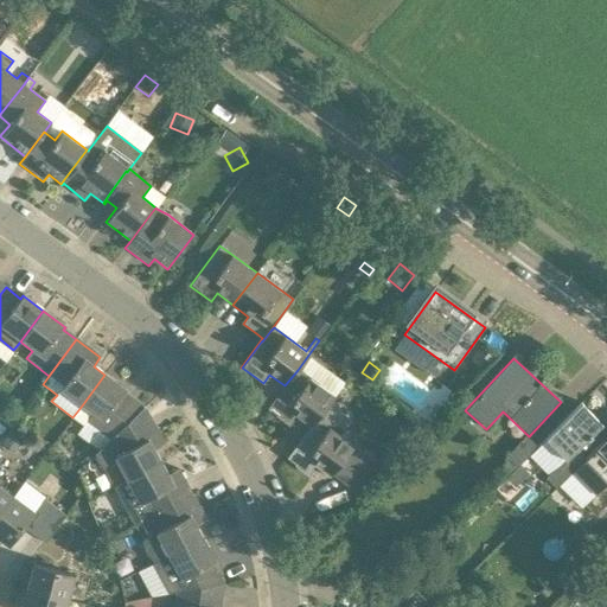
[(319,417),(334,396),(298,370),(285,385),(267,409),(275,416),(288,426),(294,417),(308,428),(310,428),(315,420),(315,421),(319,417)]
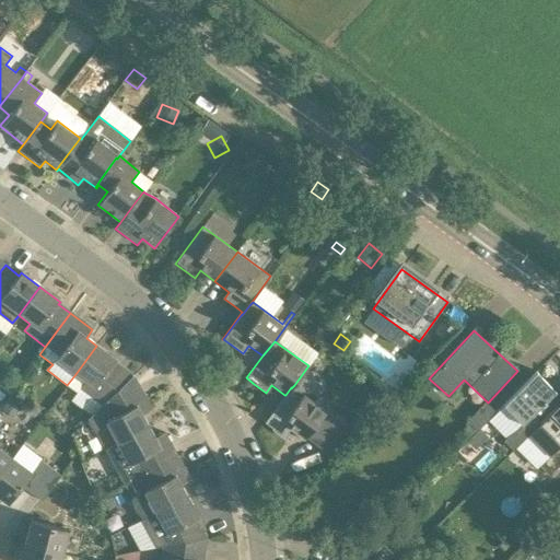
[(324,353),(334,359),(339,350),(330,343),(324,353)]
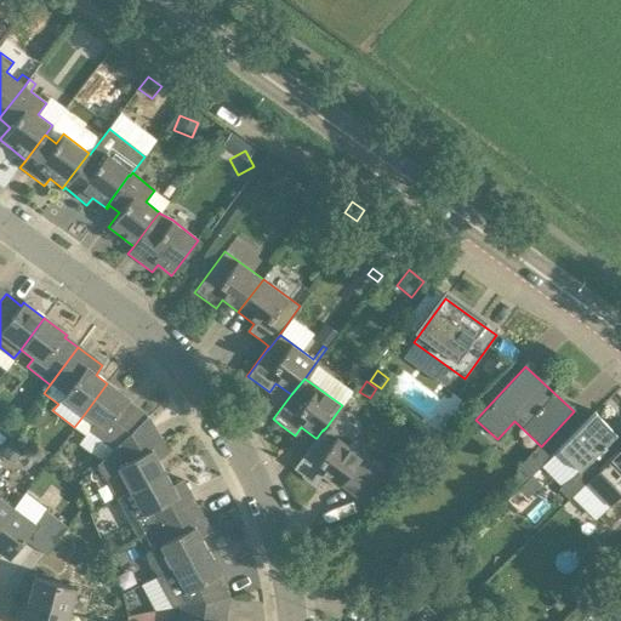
[(113,450),(147,419),(147,417),(125,404),(129,399),(107,383),(84,415),(74,427),(86,436),(79,445),(100,461),(113,450)]
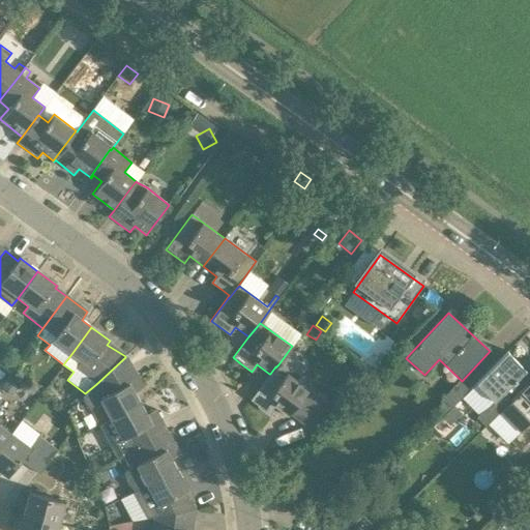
[(499,413),(510,402),(503,393),(526,372),(506,352),(475,383),(493,402),(475,418),(484,428),(499,413)]
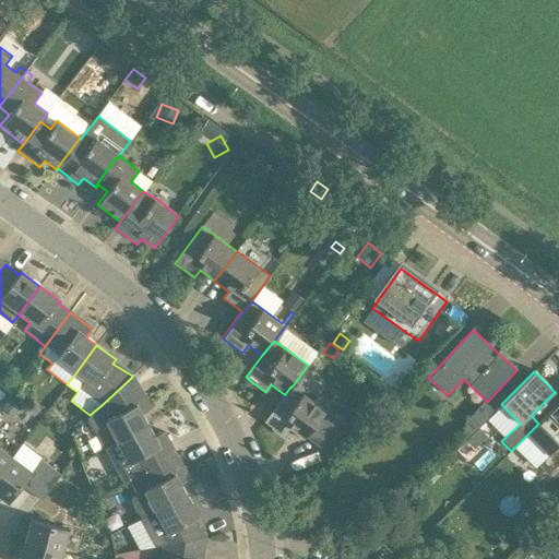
[(117,443),(149,426),(142,415),(150,409),(132,377),(102,405),(90,415),(87,417),(95,431),(107,425),(117,443)]
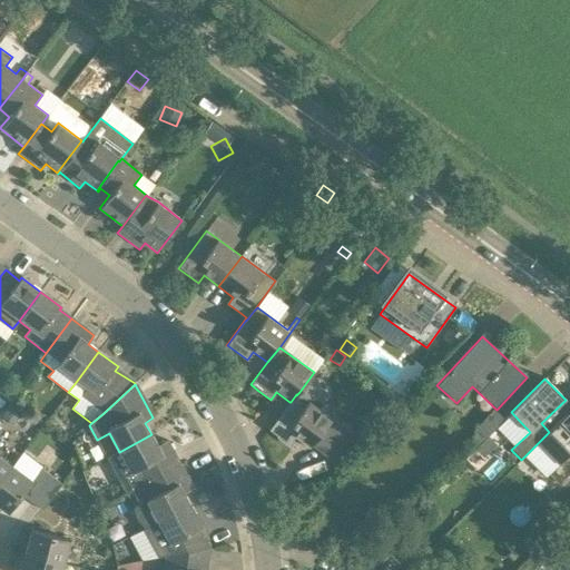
[(332,420),(300,392),(296,395),(296,394),(291,402),(290,402),(268,431),(276,436),(276,438),(288,446),(294,439),(310,450),(320,438),(333,446),(345,429),(332,420)]
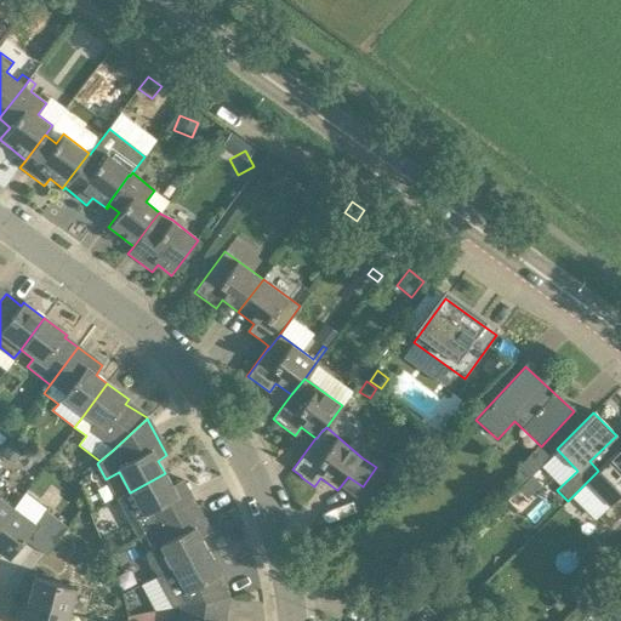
[(24,450),(11,440),(1,454),(15,463),(24,450)]
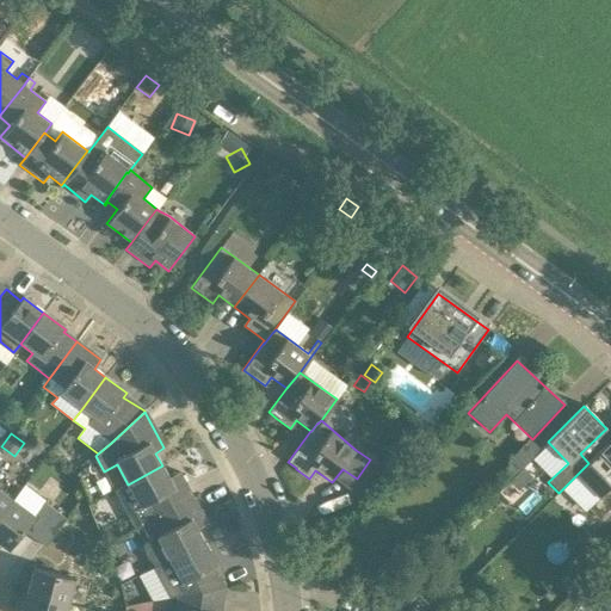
[(519,471),(541,450),(529,439),(508,461),(510,463),(519,471)]
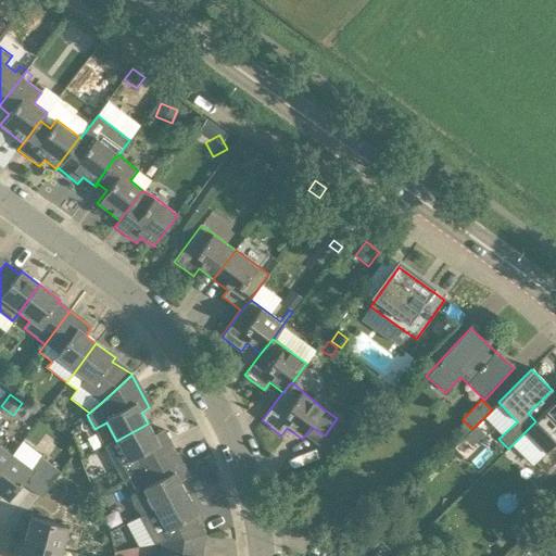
[(523,433),(543,454),(534,464),(545,474),(555,463),(555,401),(535,421),(523,433)]
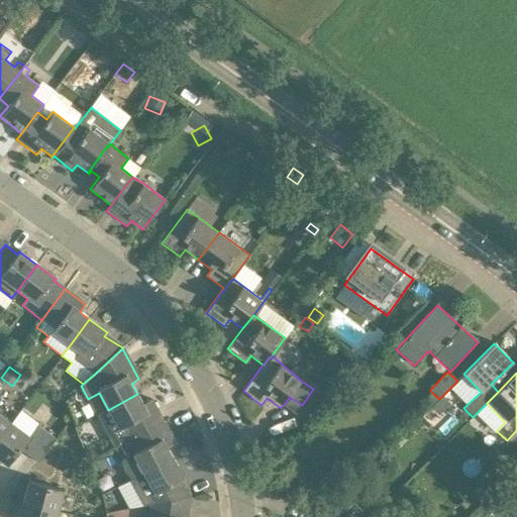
[(439,399),(431,392),(425,398),(433,405),(439,399)]
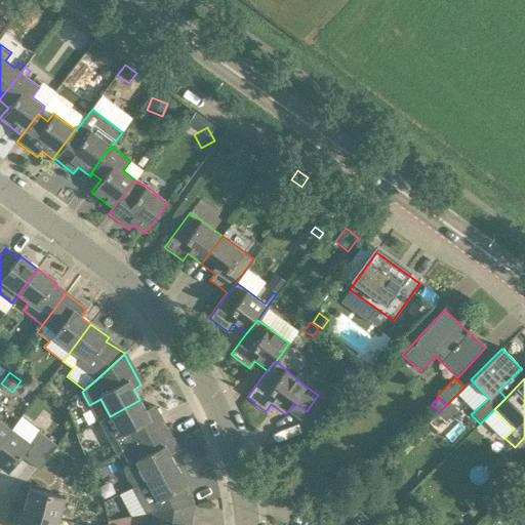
[(139,400),(110,416),(128,449),(131,447),(165,429),(153,407),(145,411),(139,400)]
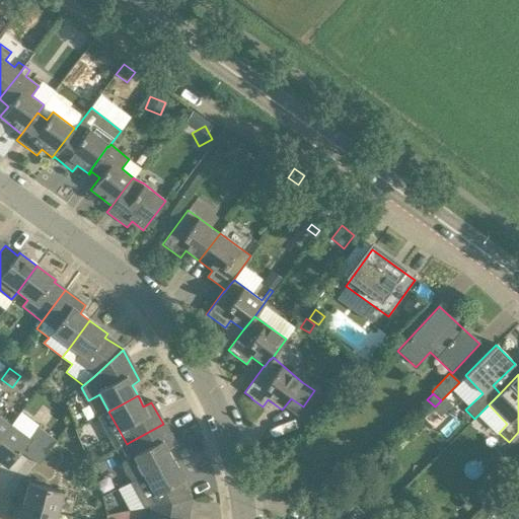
[(0,439),(11,425),(0,417),(0,400),(0,439)]
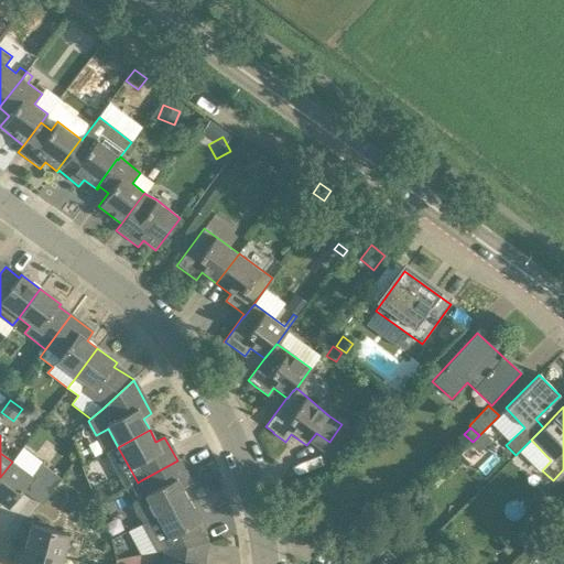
[(156,518),(187,501),(181,489),(190,485),(177,461),(141,480),(138,483),(126,489),(127,492),(133,489),(139,499),(131,503),(134,510),(137,514),(139,519),(143,523),(156,518)]
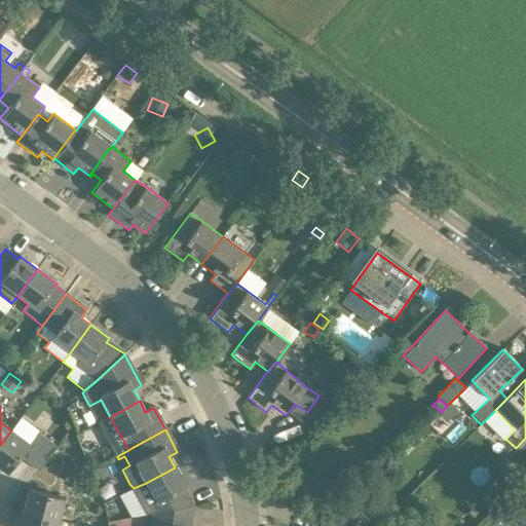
[(20,457),(29,464),(47,441),(37,434),(29,444),(11,430),(0,445),(0,467),(7,474),(20,457)]
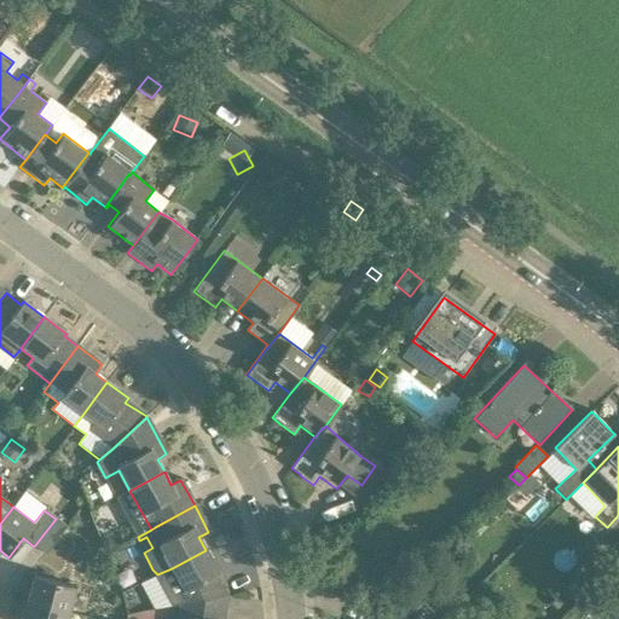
[(56,519),(34,547),(46,554),(67,526),(56,519)]
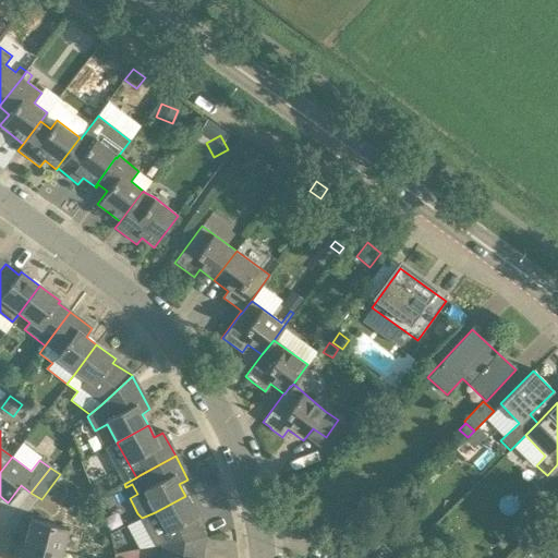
[(161,545),(205,537),(194,519),(197,518),(185,496),(155,512),(142,518),(141,519),(155,547),(161,545)]
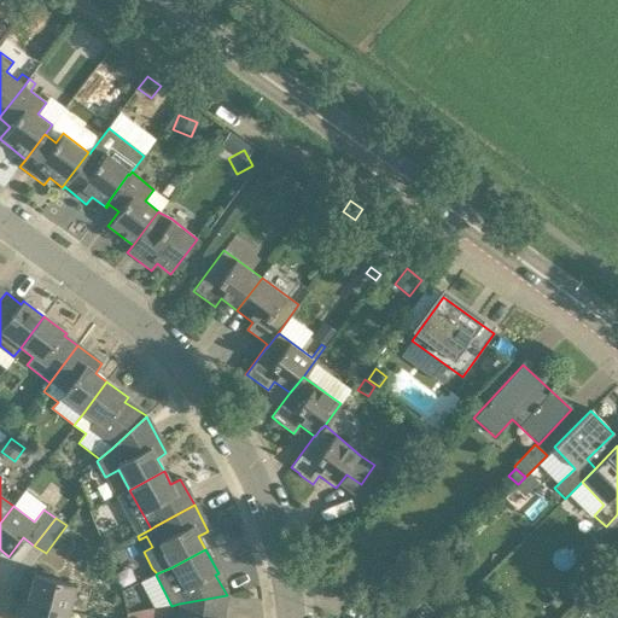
[(27,601),(69,613),(76,587),(34,575),(27,601)]
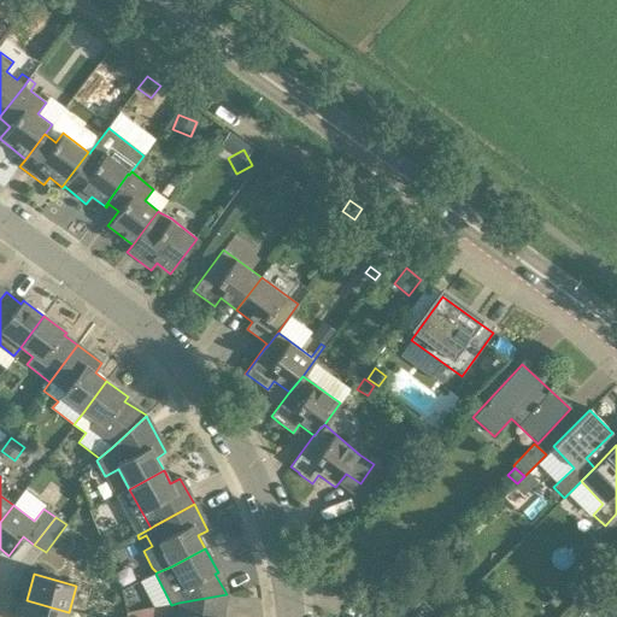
[(222,616),(227,594),(178,603),(176,616),(222,616)]
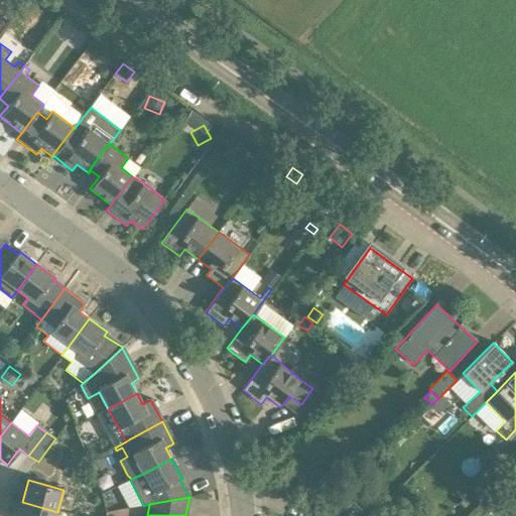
[(341,509),(347,503),(342,497),(335,504),(341,509)]
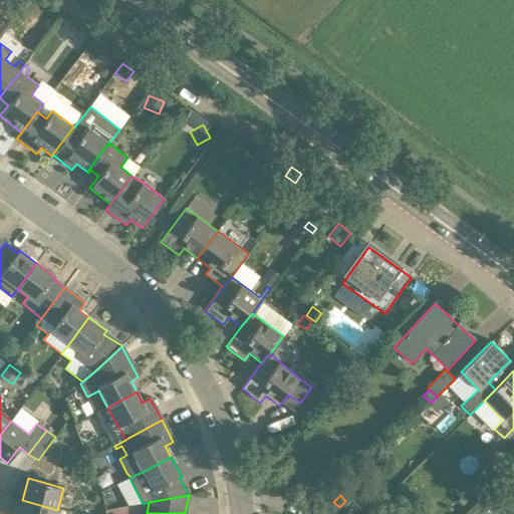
[(56,513),(57,510),(22,500),(18,513),(56,513)]
